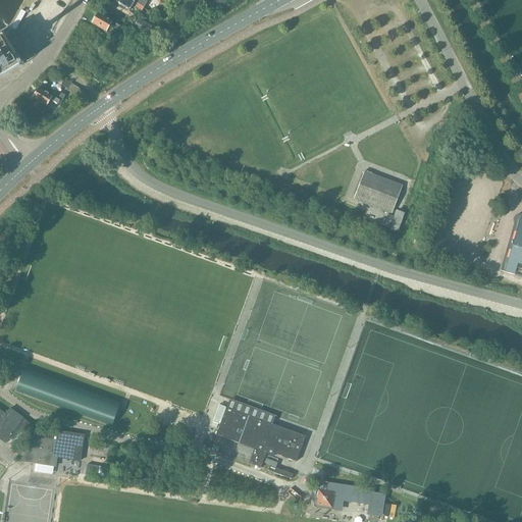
[(144,8),(131,0),(114,0),(114,1),(129,10),(133,5),(142,10),(144,8)]
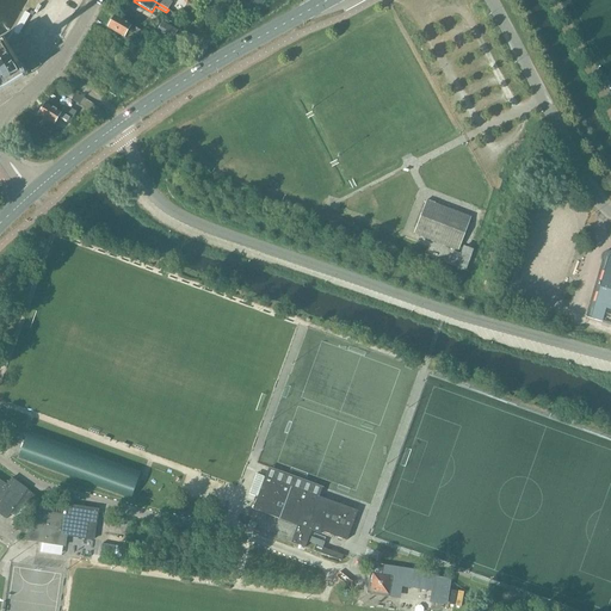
[(143,32),(137,30),(115,16),(107,28),(124,38),(129,30),(135,34),(142,37),(143,32)]
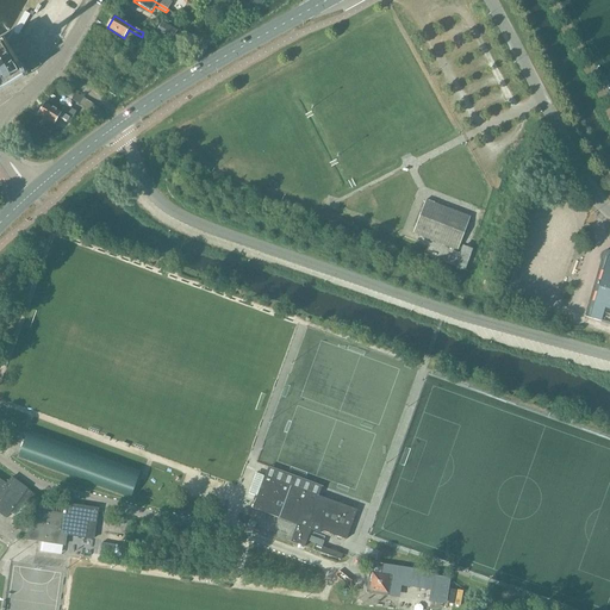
[(156,32),(172,42),(178,31),(162,22),(156,32)]
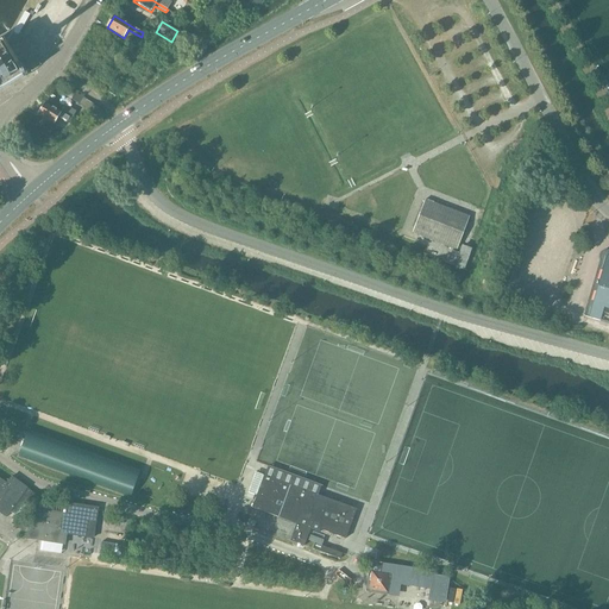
[(0,90),(23,77),(2,43),(0,43),(0,90)]
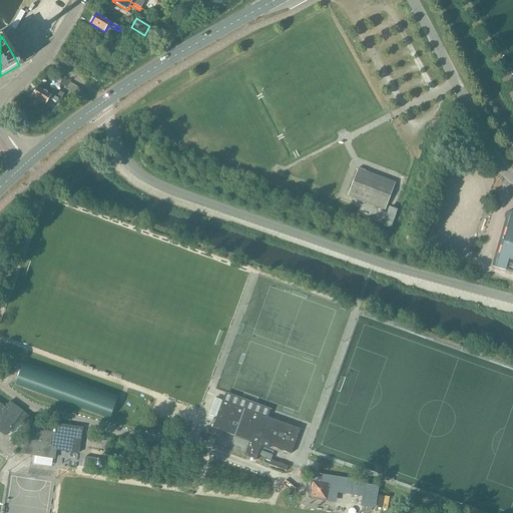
[(108,59),(112,62),(128,43),(125,40),(108,59)]
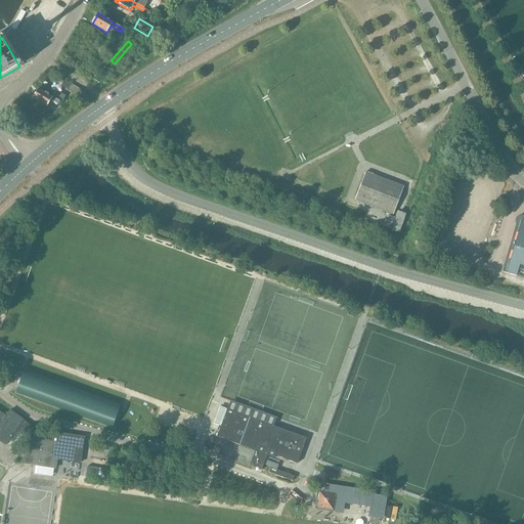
[(39,88),(37,92),(37,93),(34,93),(33,96),(33,98),(33,99),(47,107),(51,100),(57,104),(59,101),(61,102),(66,96),(56,91),(53,97),(39,88)]
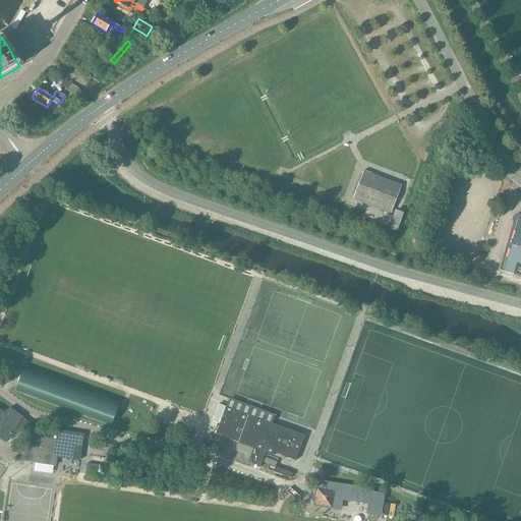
[(363,171),(352,199),(391,214),(402,185),(363,171)]
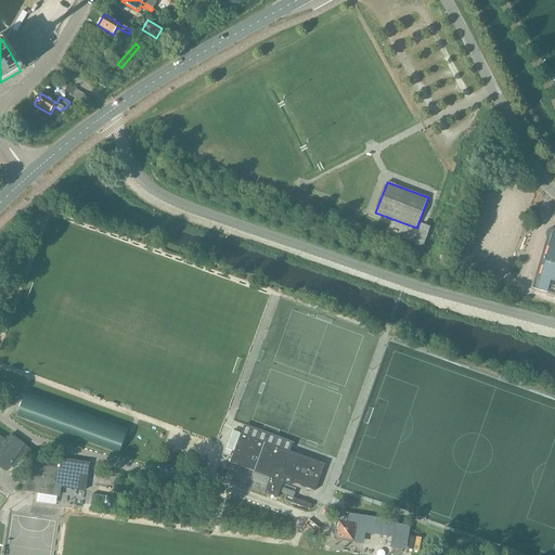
[(414,229),(410,241),(423,245),(428,231),(418,228),(417,230),(414,229)]
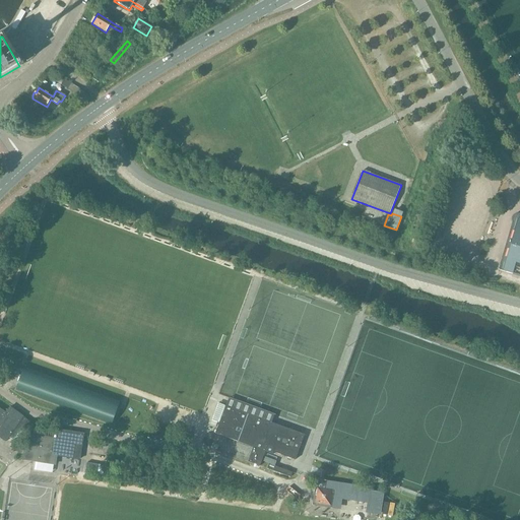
[(519,215),(517,215),(516,215),(514,216),(513,217),(513,218),(510,246),(509,249),(506,259),(502,258),(498,270),(512,274),(513,273),(519,275),(519,215)]
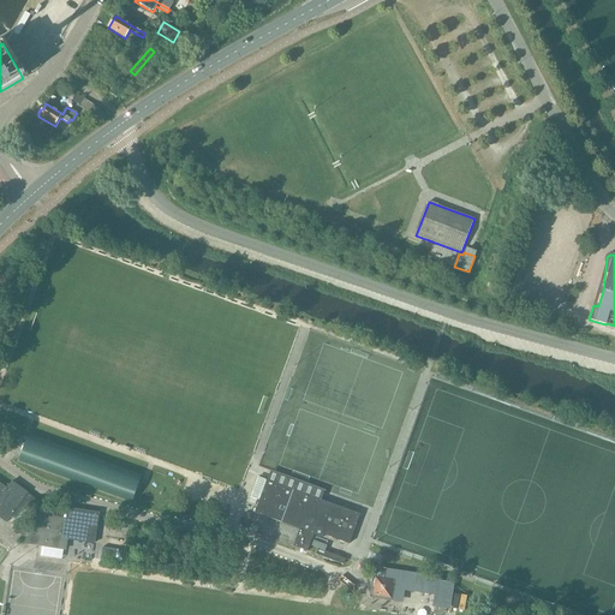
[(18,461),(132,502),(142,475),(28,434),(18,461)]
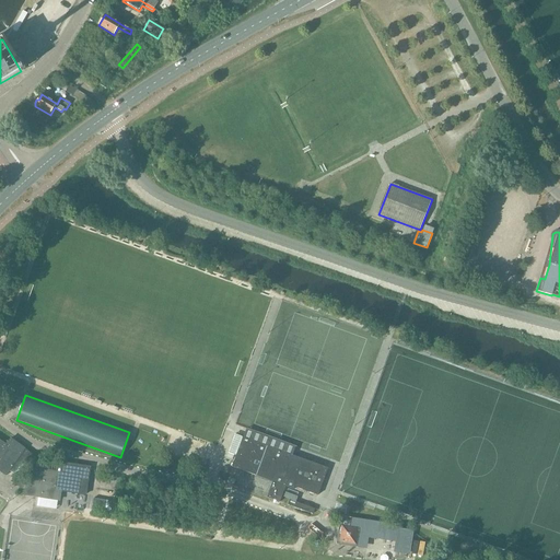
[(328,468),(244,438),(233,467),(273,481),(267,498),(280,502),(286,487),(294,490),(295,487),(318,496),(328,468)]
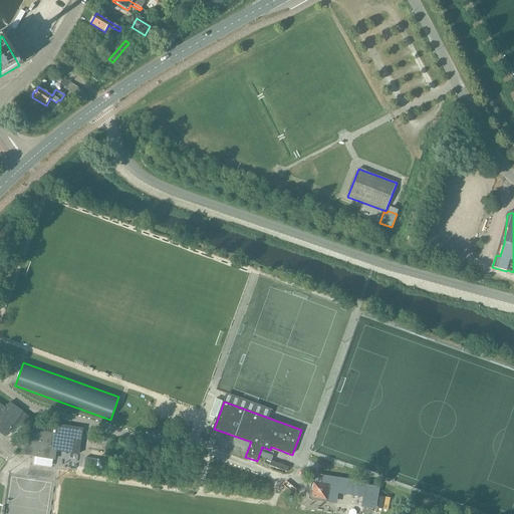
[(6,409),(0,404),(0,420),(2,422),(0,424),(0,432),(6,437),(24,412),(10,403),(6,409)]
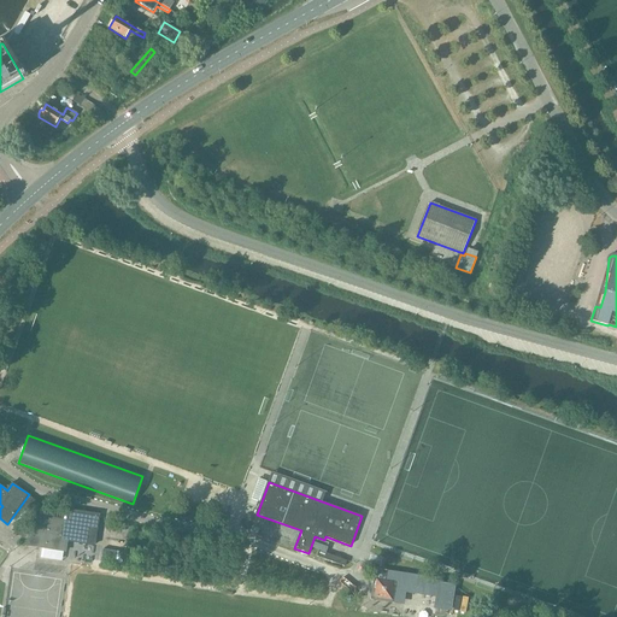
[(68,521),(33,515),(29,546),(65,552),(68,540),(97,545),(101,513),(69,509),(68,521)]
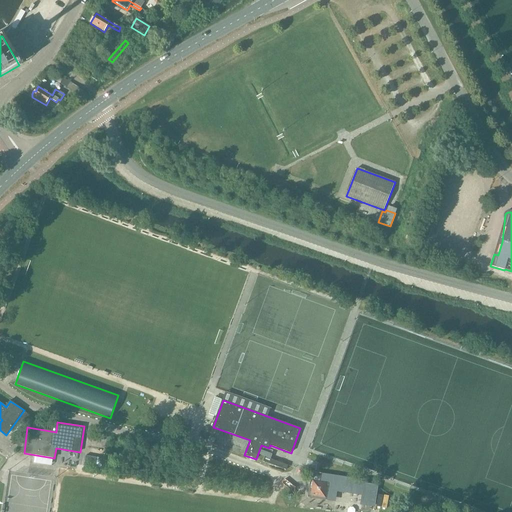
[(263,461),(285,470),(287,465),(264,457),(263,461)]
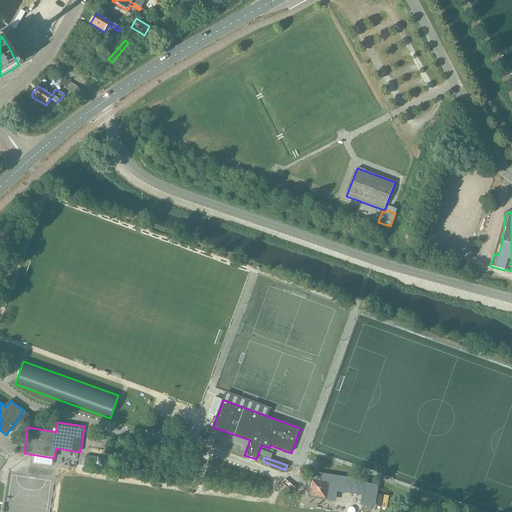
[(362,504),(374,506),(377,486),(365,484),(366,481),(320,475),(313,473),(312,474),(309,497),(332,500),(333,495),(335,495),(336,490),(363,494),(362,504)]
